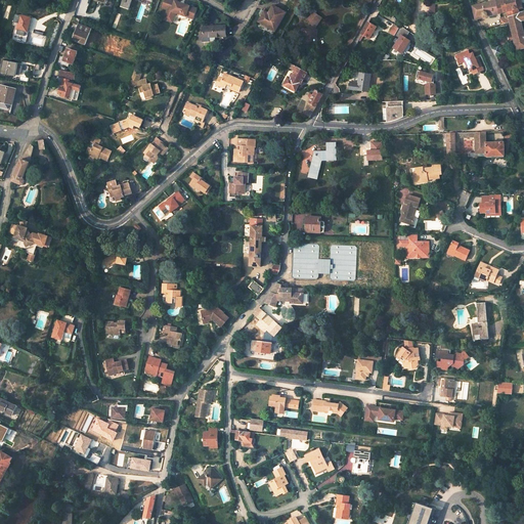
[(79,0),(76,14),(86,16),(89,0),(79,0)]
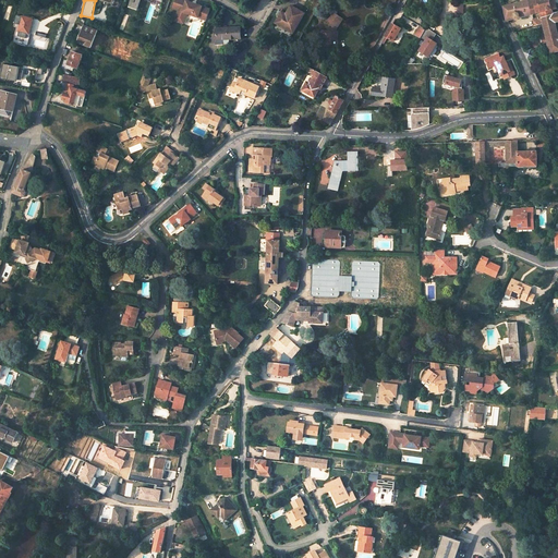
[(130,0),(129,7),(136,10),(140,0),(130,0)]
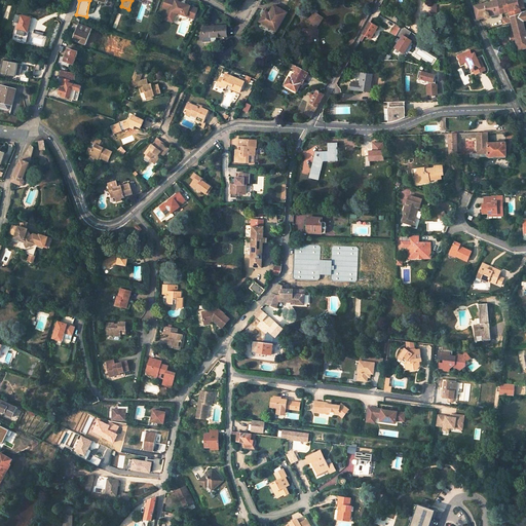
[(170,0),(164,0),(162,8),(167,10),(166,12),(176,15),(176,13),(189,17),(194,20),(197,9),(176,1),(176,2),(170,0)]
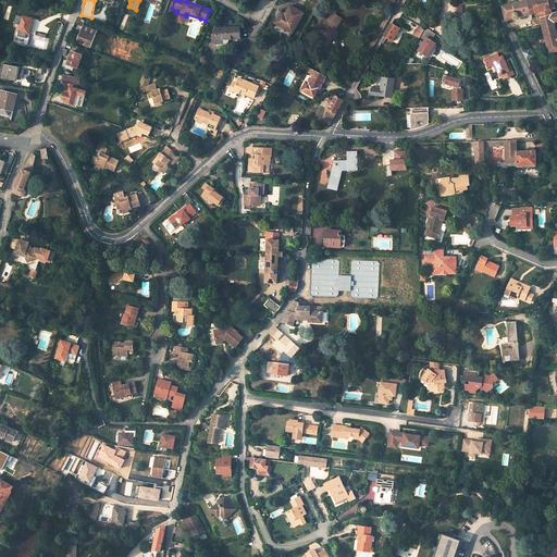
[(556,34),(556,35),(553,23),(556,21),(556,12),(552,14),(551,9),(555,8),(553,0),(528,0),(503,7),(503,8),(504,13),(506,21),(507,20),(531,14),(541,11),(543,16),(540,17),(532,20),(533,25),(542,24),(544,23),(552,51),(556,50),(556,34)]
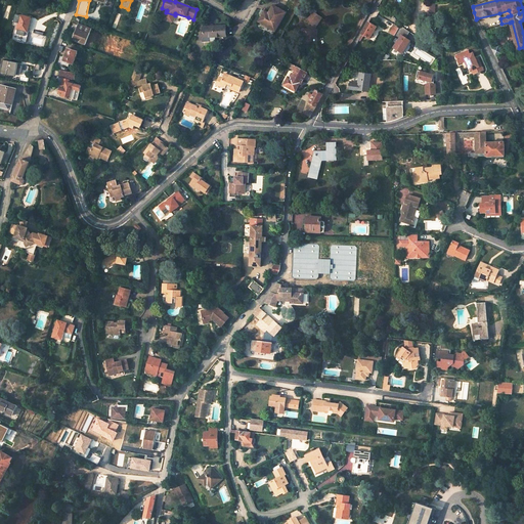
[(265,9),(258,20),(270,28),(271,26),(275,29),(287,10),(274,3),(269,11),(265,9)]
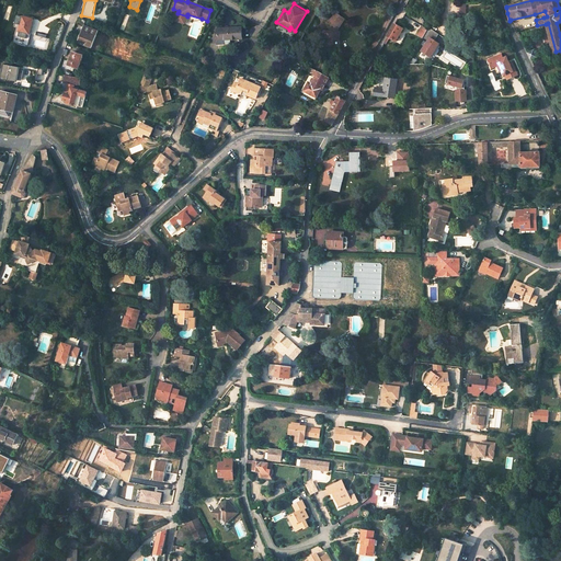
[(187,16),(178,13),(175,21),(184,24),(187,16)]
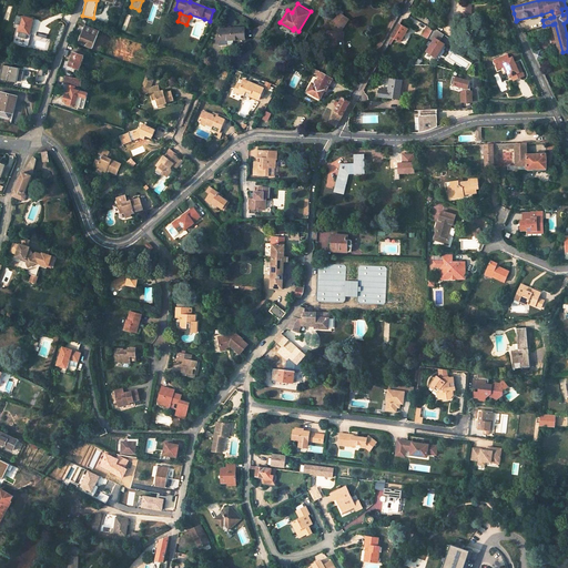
[(326,32),(326,40),(331,40),(330,46),(337,47),(337,41),(343,41),(344,32),(342,32),(342,30),(348,20),(338,13),(332,23),(335,26),(334,32),(326,32)]
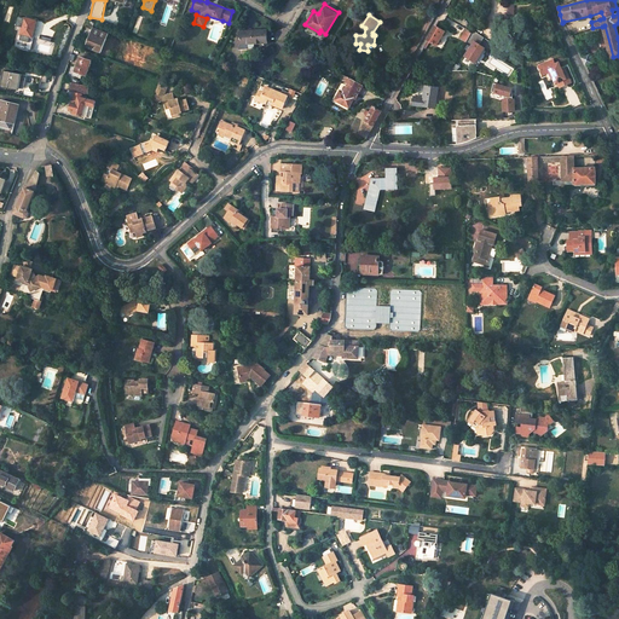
[(35,22),(23,18),(19,35),(22,35),(29,38),(32,29),(33,30),(35,22)]
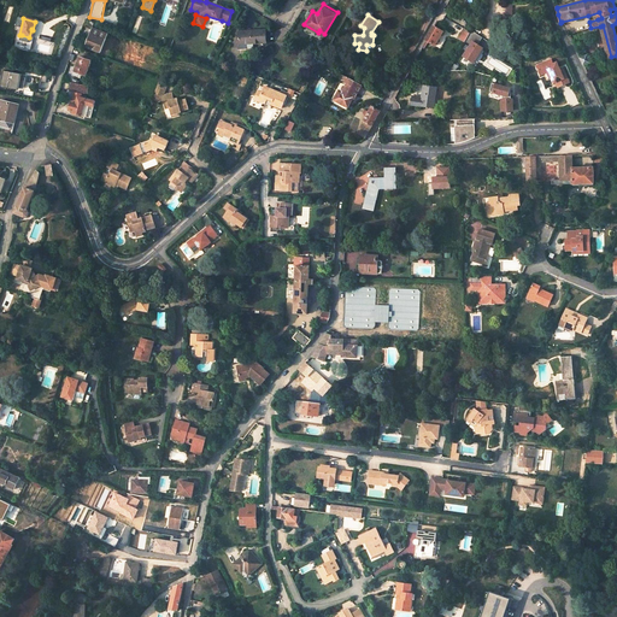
[(433,29),(424,45),(425,45),(427,42),(435,46),(442,33),(433,27),(433,29)]
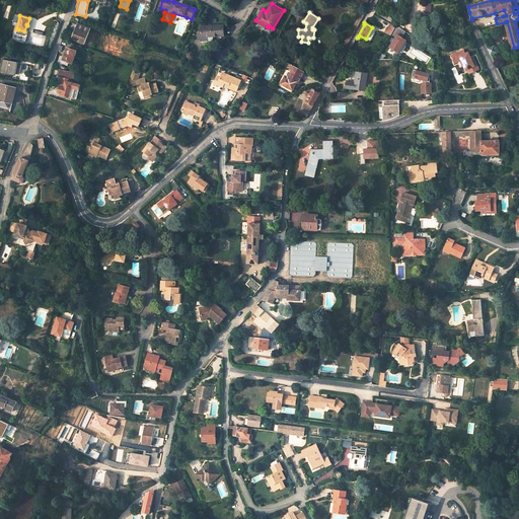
[(385,31),(390,34),(391,34),(395,26),(390,23),(385,31)]
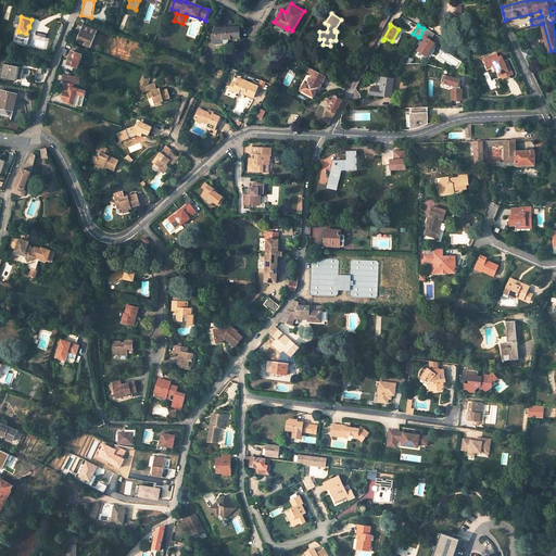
[(29,27),(28,26),(26,34),(20,32),(19,35),(29,37),(32,27),(29,27)]
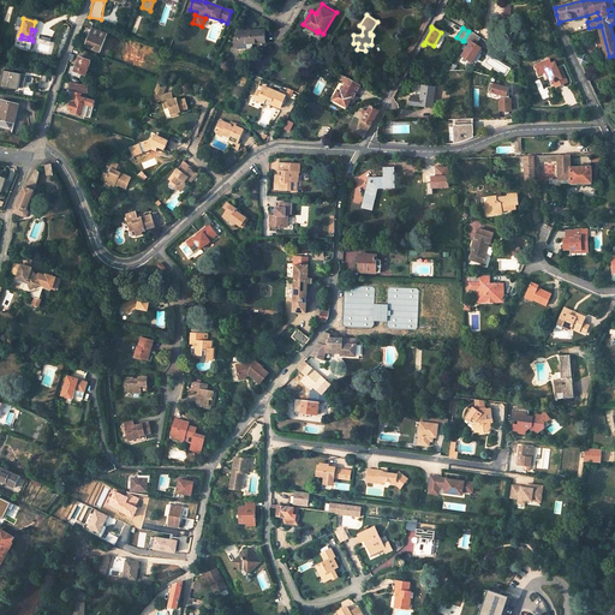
[(108,34),(93,29),(87,47),(101,53),(108,34)]
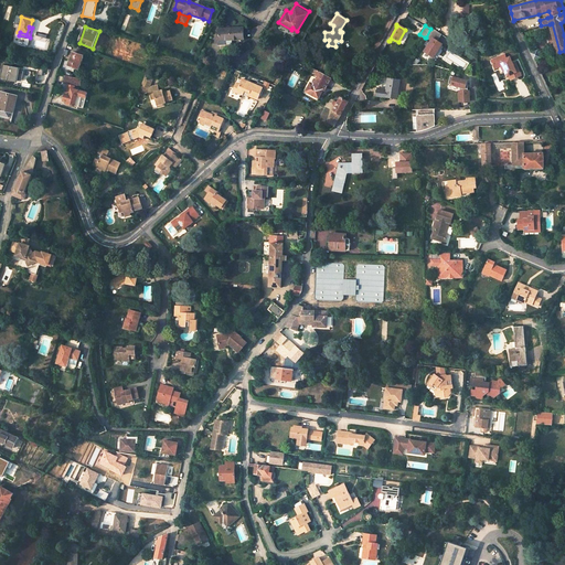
[(243,27),(219,29),(220,43),(227,42),(226,39),(244,38),(243,27)]
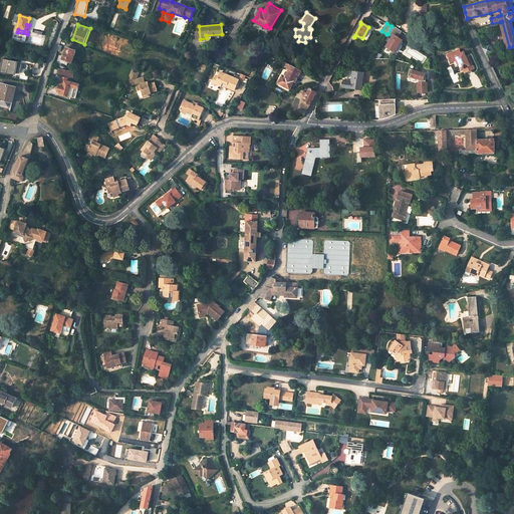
[(392,26),(388,34),(393,37),(387,46),(396,51),(403,38),(397,35),(401,29),(393,24),(392,26)]
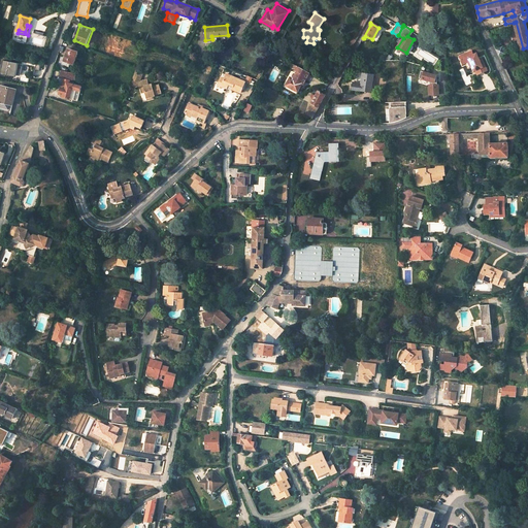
[(66,52),(64,57),(66,57),(64,62),(74,65),(78,53),(69,50),(68,53),(66,52)]
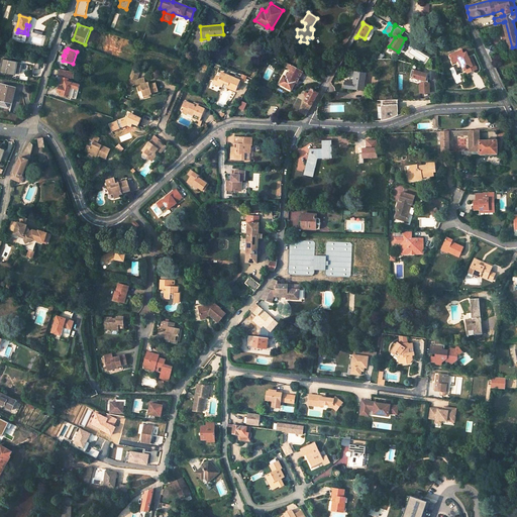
[(466,69),(468,73),(478,68),(472,56),(470,57),(467,52),(463,54),(461,49),(449,55),(453,63),(458,61),(460,60),(462,65),(464,69),(466,69)]
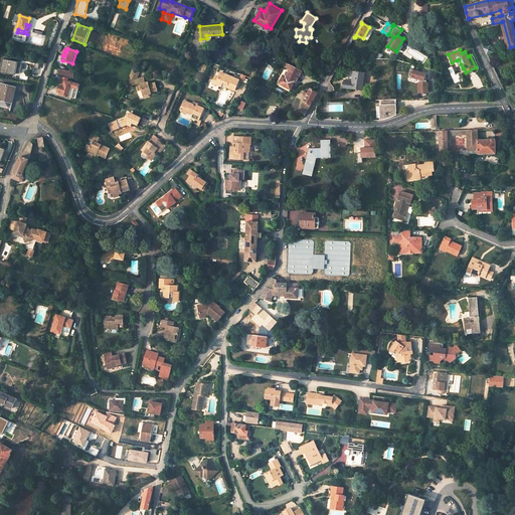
[(0,71),(21,75),(24,62),(3,59),(0,71)]
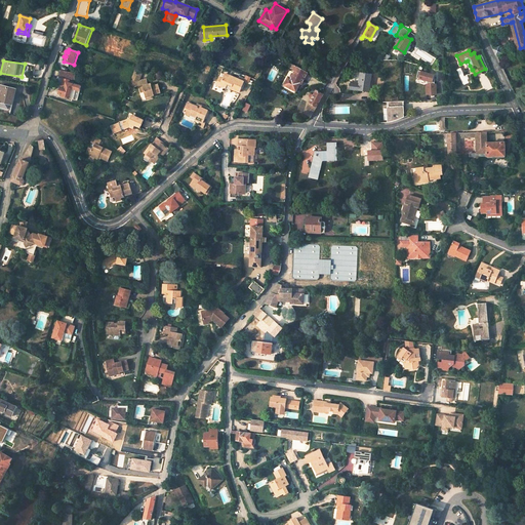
[(294,66),(288,78),(291,79),(297,67),(294,66)]
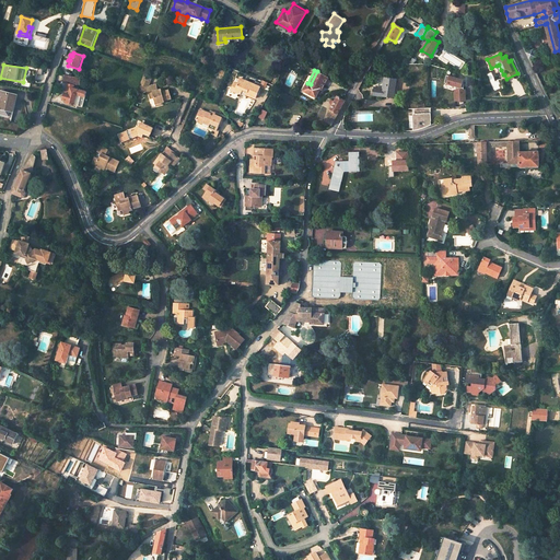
[(307,83),(304,91),(316,97),(321,89),(319,89),(326,77),(317,71),(311,84),(307,83)]
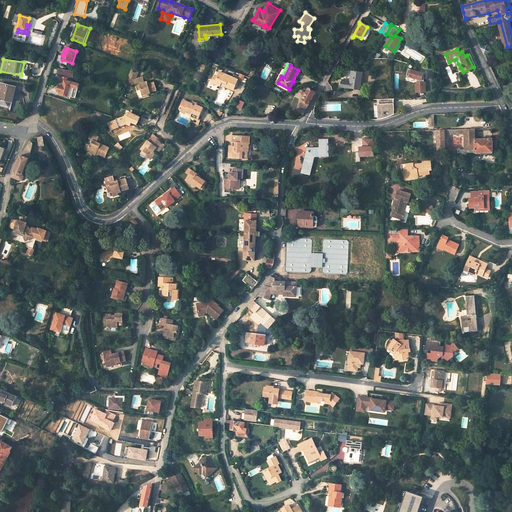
[(139,69),(132,66),(126,82),(137,86),(138,90),(141,89),(143,95),(147,94),(151,93),(150,91),(157,90),(155,82),(148,84),(148,81),(145,82),(143,77),(135,79),(139,69)]
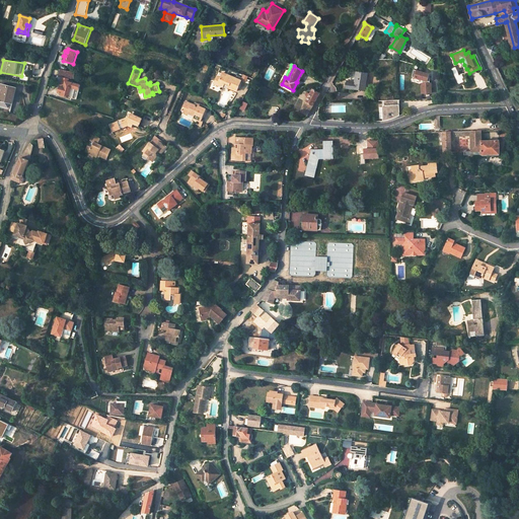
[(60,69),(59,75),(73,78),(74,72),(60,69)]
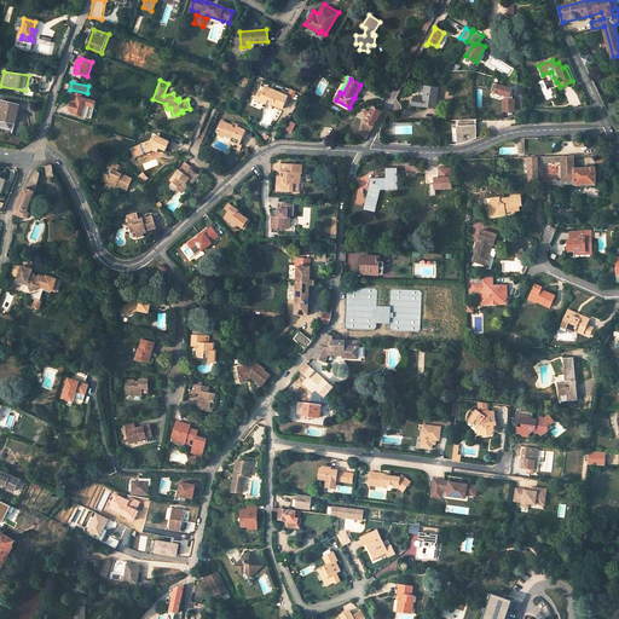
[(514,99),(514,92),(513,92),(514,88),(495,84),(492,92),(505,96),(505,99),(504,99),(504,111),(516,110),(515,99),(514,99)]
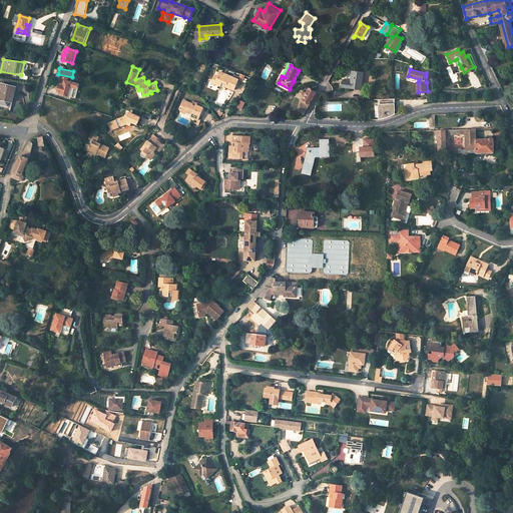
[(343,82),(342,87),(351,88),(361,89),(363,72),(352,71),(351,81),(351,83),(343,82)]
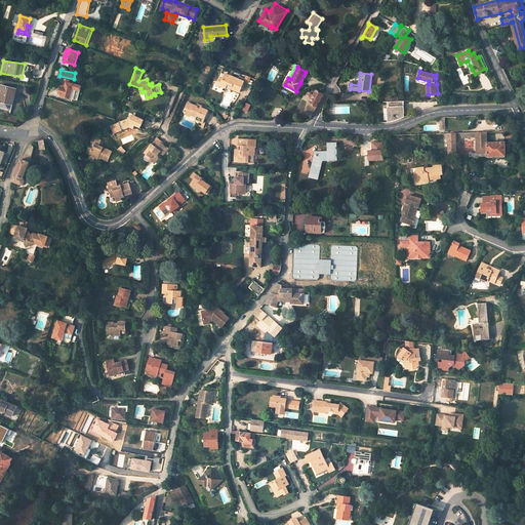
[(220,84),(226,87),(228,83),(233,85),(231,87),(240,91),(244,81),(231,75),(230,78),(225,75),(223,79),(219,77),(217,81),(220,83),(220,84)]
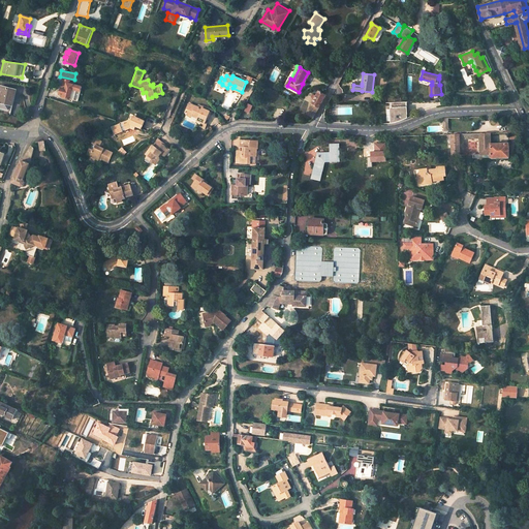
[(3,86),(0,97),(0,107),(10,111),(13,99),(12,99),(14,90),(10,89),(10,88),(3,86)]
